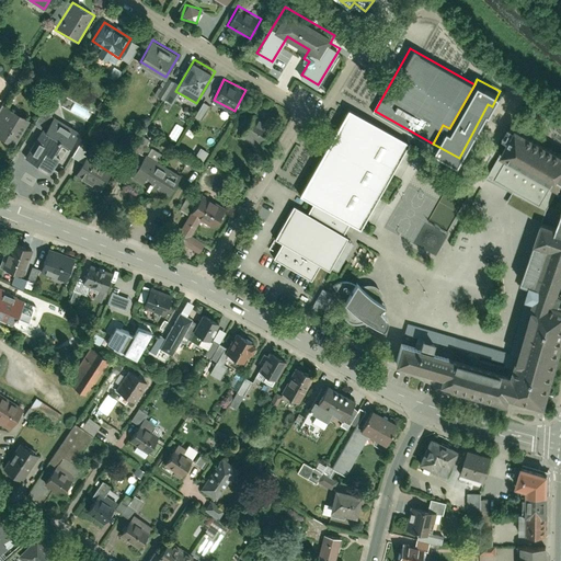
[(193,116),(199,119),(207,104),(201,101),(193,116)]
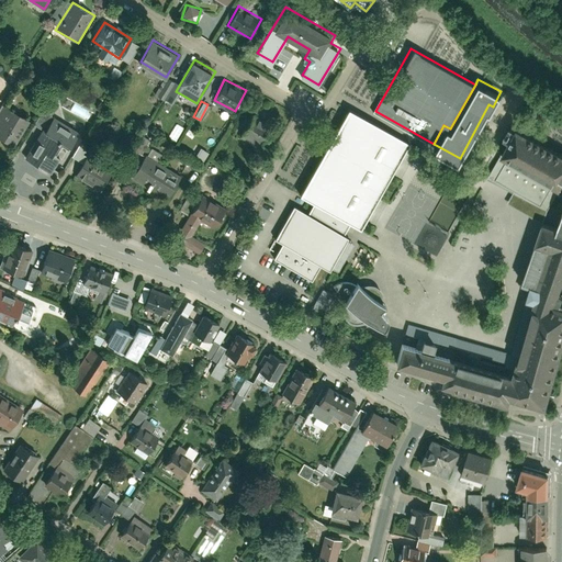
[(26,119),(6,107),(0,115),(0,139),(9,146),(26,119)]
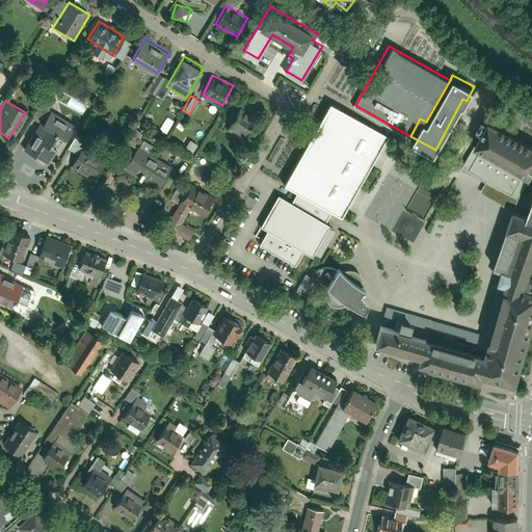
[(295,193),(329,213),(339,218),(386,136),(328,104),(282,186),(295,193)]
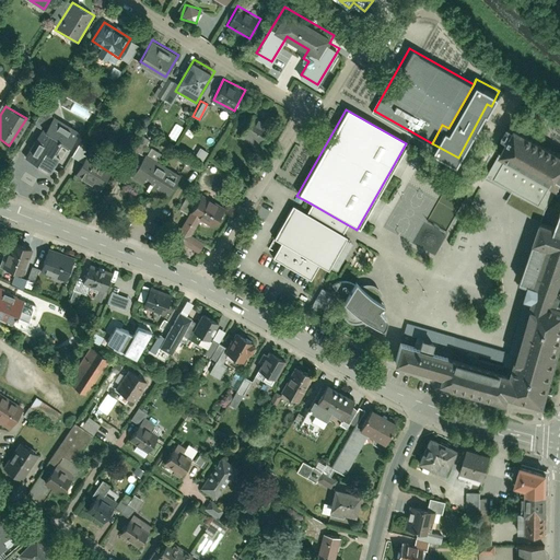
[(42,127),(24,156),(50,172),(60,155),(53,150),(60,136),(72,141),(80,128),(54,113),(45,129),(42,127)]
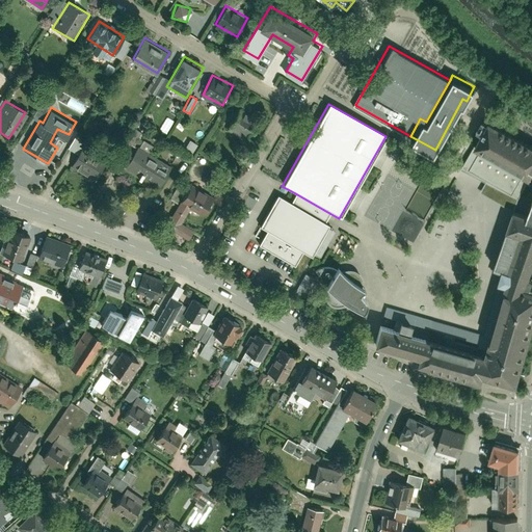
[(240,108),(229,129),(247,139),(260,118),(240,108)]
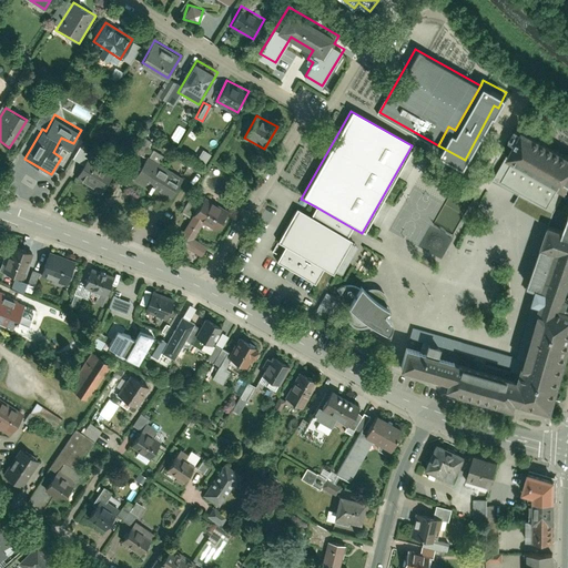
[(405,346),(398,368),(442,381),(440,386),(514,408),(516,401),(547,409),(567,341),(567,301),(565,301),(567,294),(564,294),(567,280),(567,153),(520,131),(506,158),(495,179),(525,193),(518,205),(548,220),(526,290),(543,295),(516,381),(405,346)]
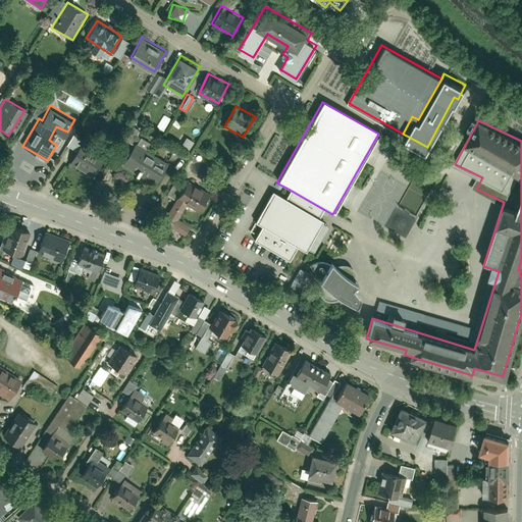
[(186,138),(180,145),(188,149),(193,142),(186,138)]
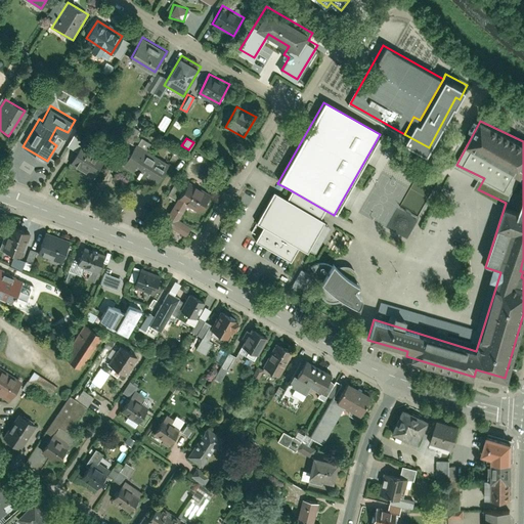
[(135,142),(123,165),(157,183),(169,161),(135,142)]
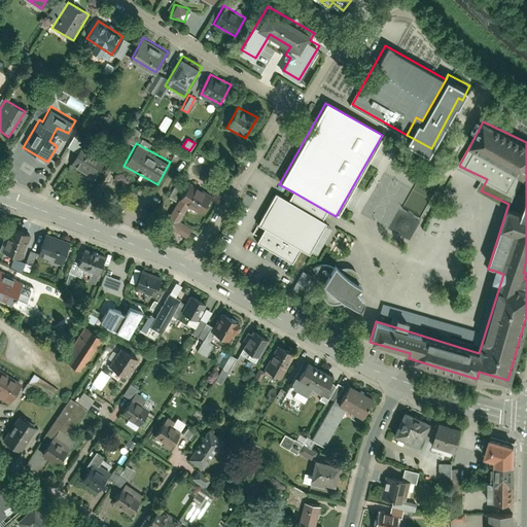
[(82,144),(71,164),(96,178),(107,160),(82,144)]
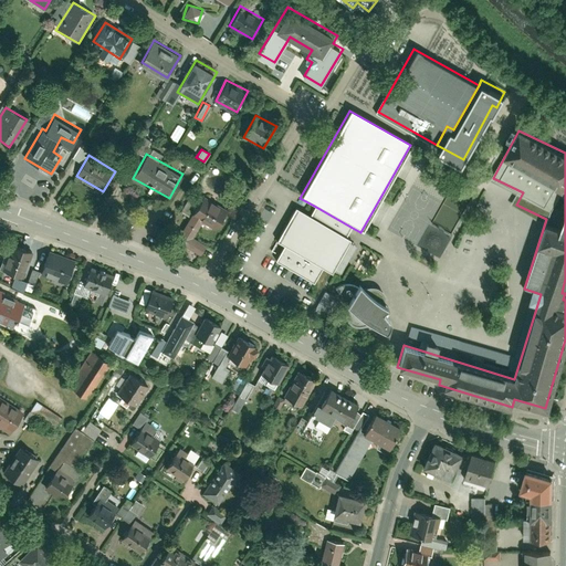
[(228,209),(203,196),(178,240),(201,253),(208,243),(194,236),(202,220),(217,229),(228,209)]
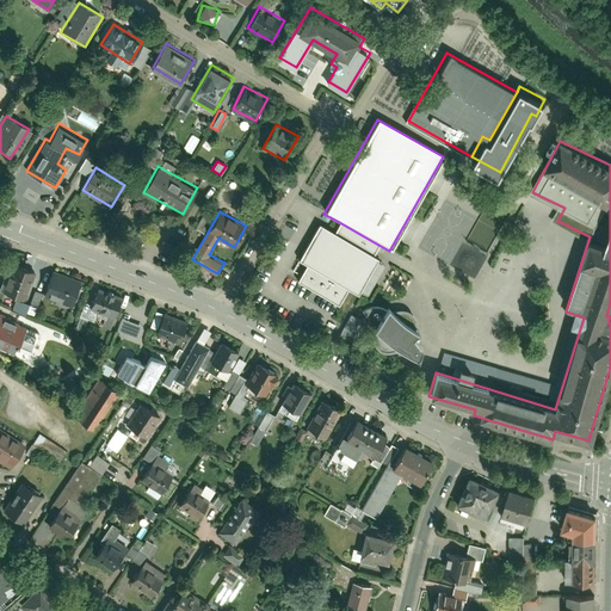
[(296,282),(337,304),(345,290),(355,295),(375,258),(371,257),(378,245),(339,222),(333,234),(319,226),(297,261),(306,266),(296,282)]
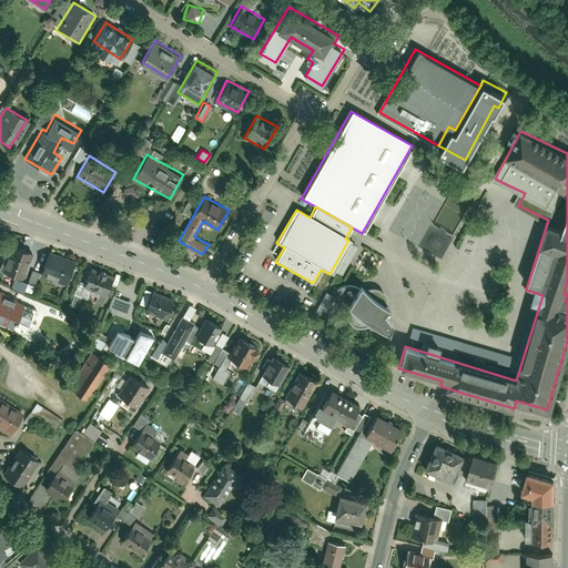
[(27,250),(9,244),(1,272),(19,277),(27,250)]
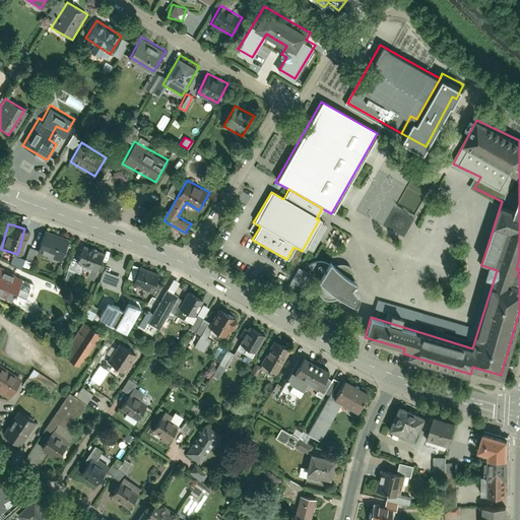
[(38,249),(62,257),(67,240),(44,233),(38,249)]
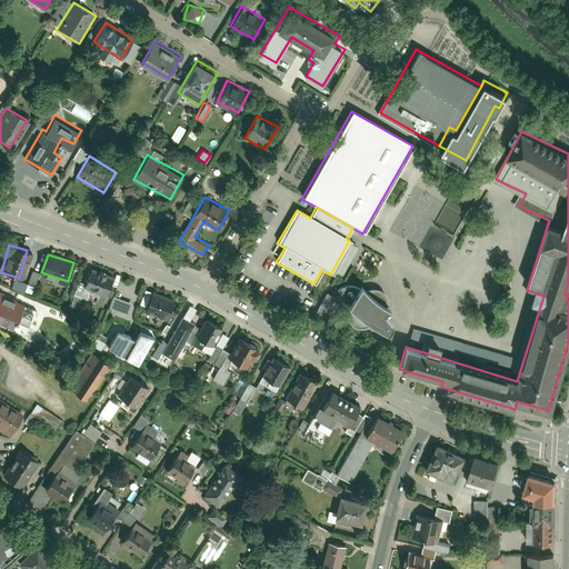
[(33,287),(38,272),(30,270),(26,285),(33,287)]
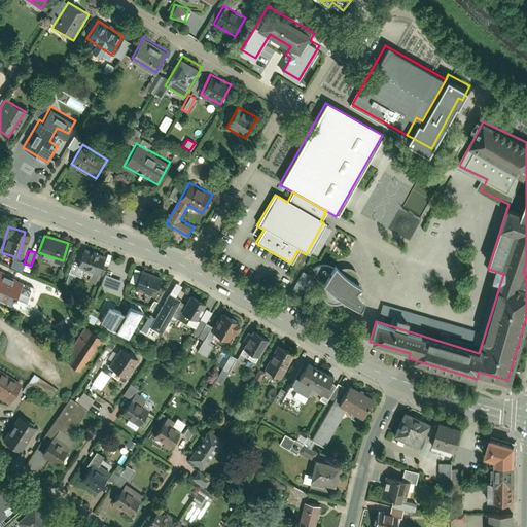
[(98,274),(103,259),(83,253),(78,268),(98,274)]
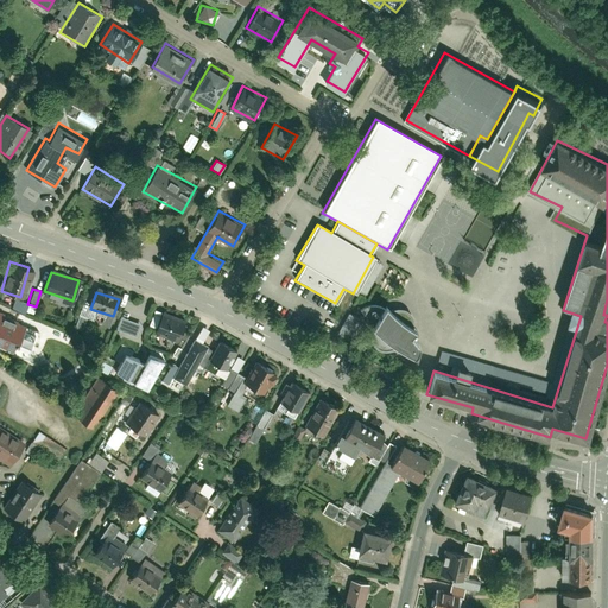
[(25,311),(26,303),(13,299),(11,309),(25,311)]
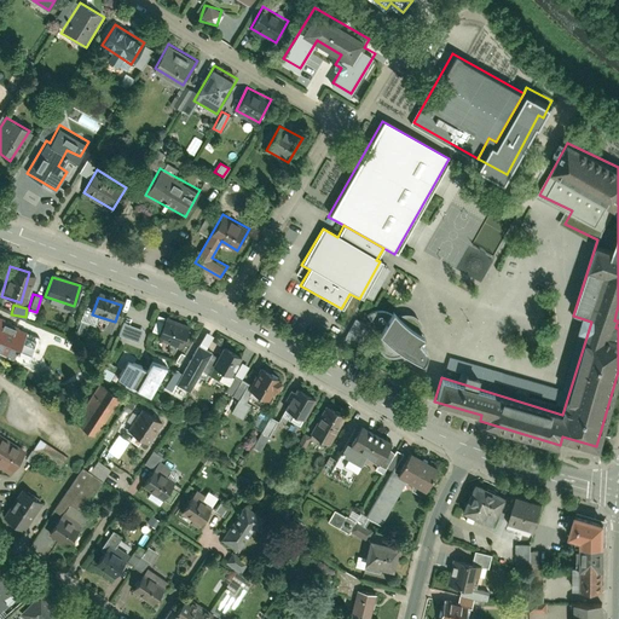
[(370,314),(375,320),(379,325),(375,331),(381,337),(380,341),(381,347),(385,353),(389,356),(397,357),(404,354),(405,353),(412,358),(421,364),(424,365),(429,359),(429,353),(428,350),(426,346),(423,343),(415,337),(417,331),(417,324),(414,319),(410,317),(404,316),(400,317),(397,319),(389,311),(385,310),(381,311),(375,312),(370,314)]
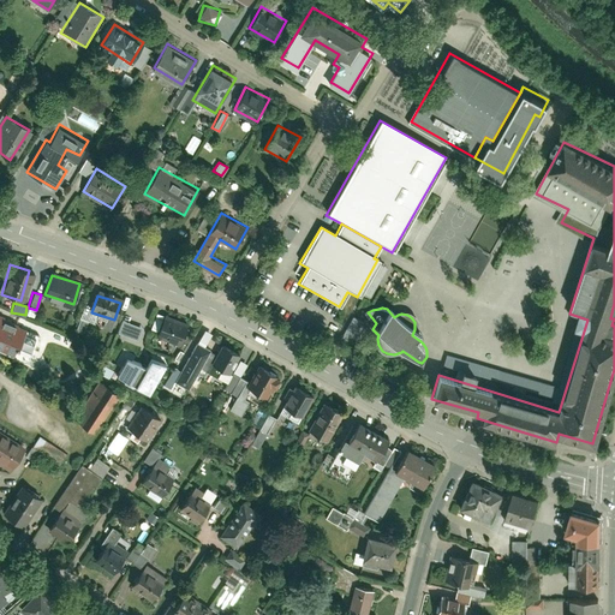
[(157,335),(180,342),(187,322),(165,315),(157,335)]
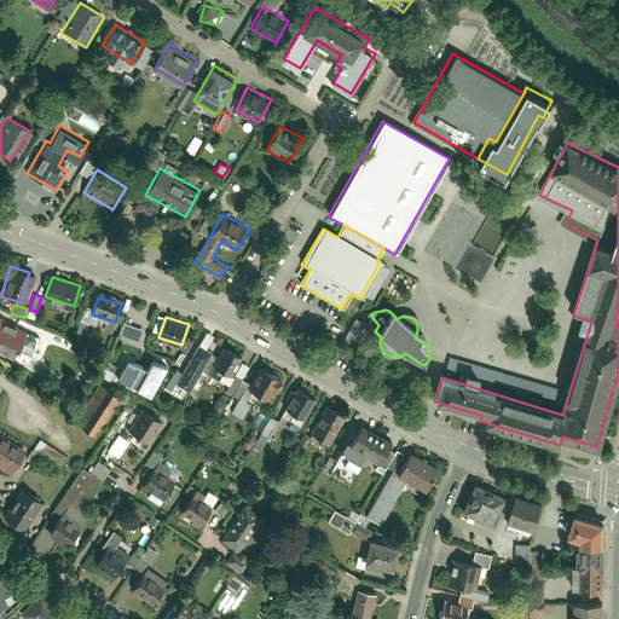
[(341,339),(356,347),(368,325),(354,317),(341,339)]
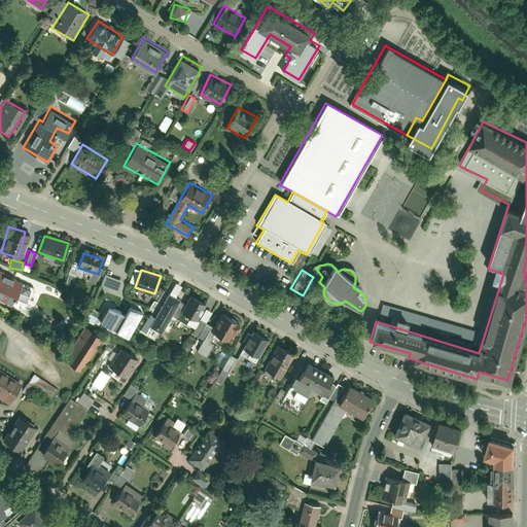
[(0,272),(0,299),(10,304),(20,281),(0,272)]
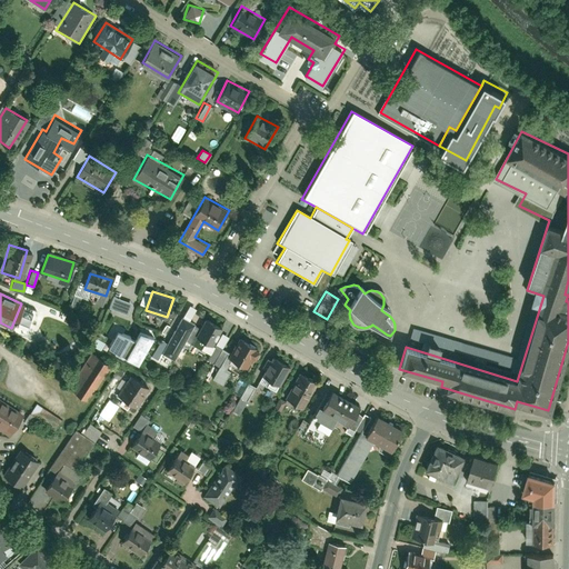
[(132,302),(113,296),(109,308),(128,315),(132,302)]
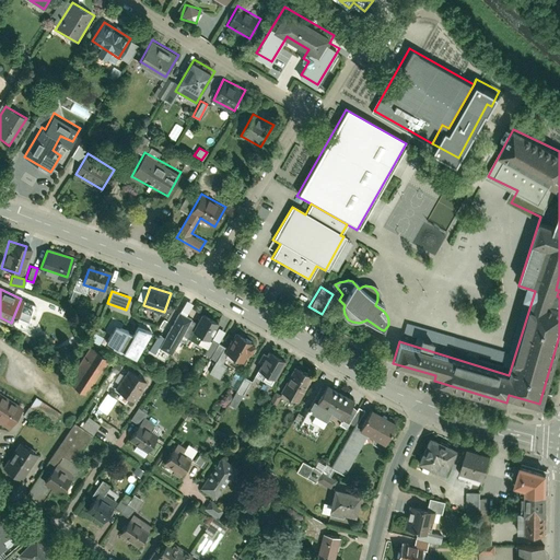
[(189,318),(178,312),(159,348),(171,354),(189,318)]
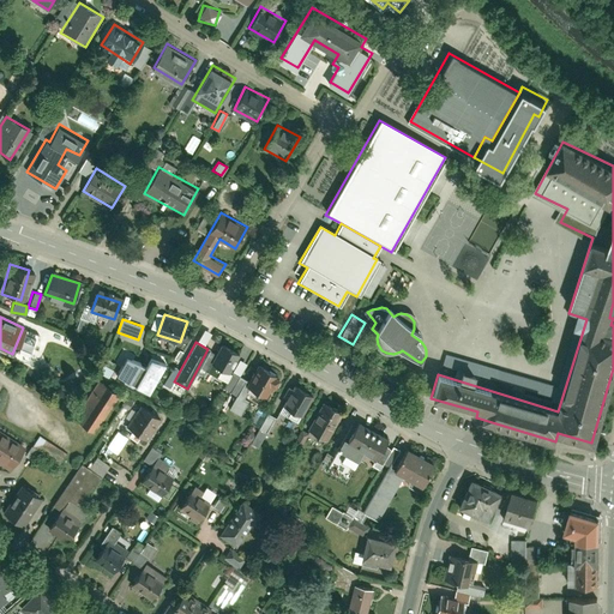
[(236,353),(221,344),(211,362),(226,371),(236,353)]
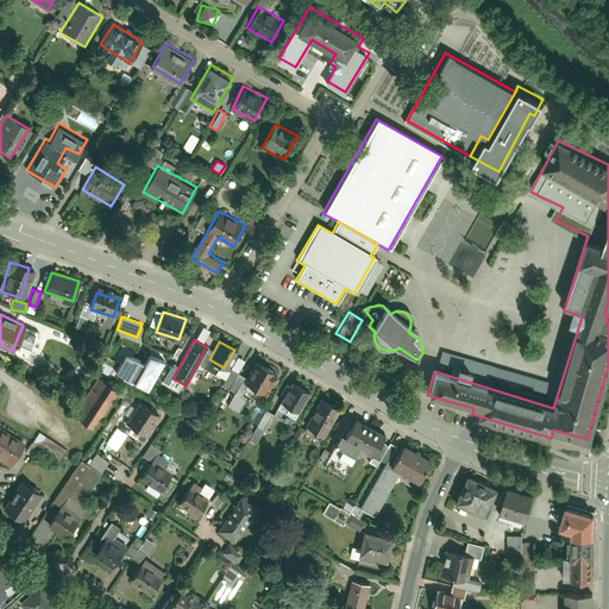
[(164,362),(150,356),(145,364),(139,360),(126,355),(117,372),(148,390),(164,362)]
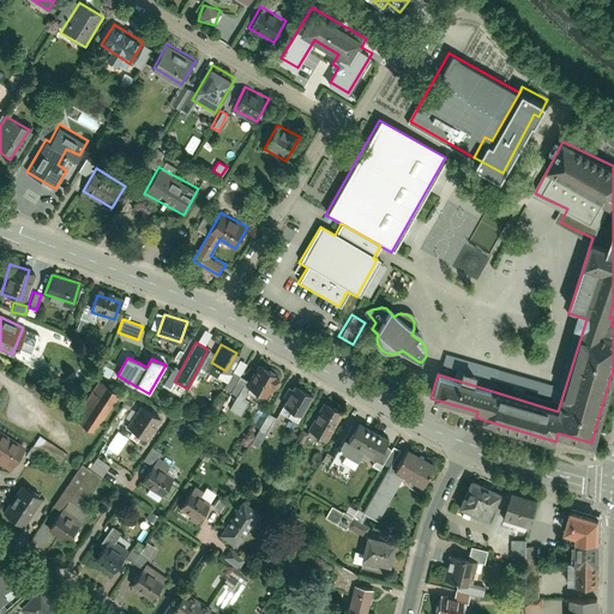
[(96,372),(107,377),(110,369),(101,363),(96,372)]
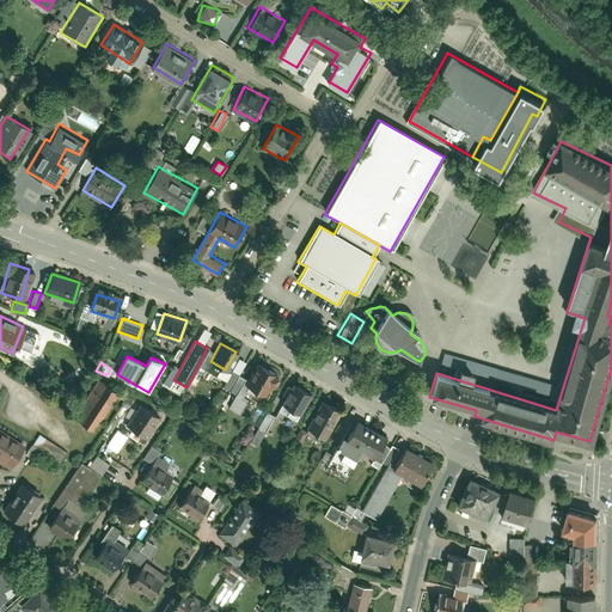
[(275,375),(256,366),(245,387),(264,397),(275,375)]
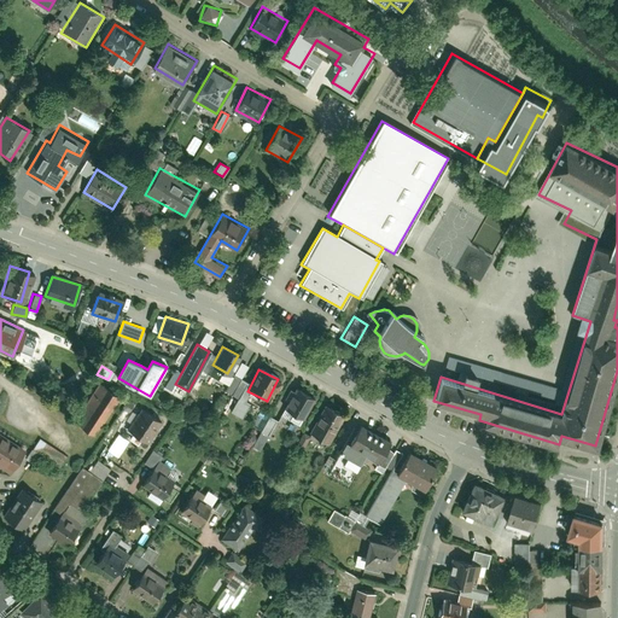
[(118,396),(99,384),(75,424),(94,436),(118,396)]
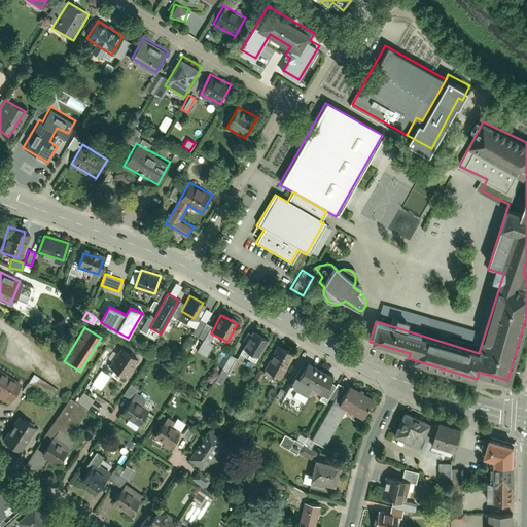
[(266,339),(251,331),(242,348),(256,356),(266,339)]
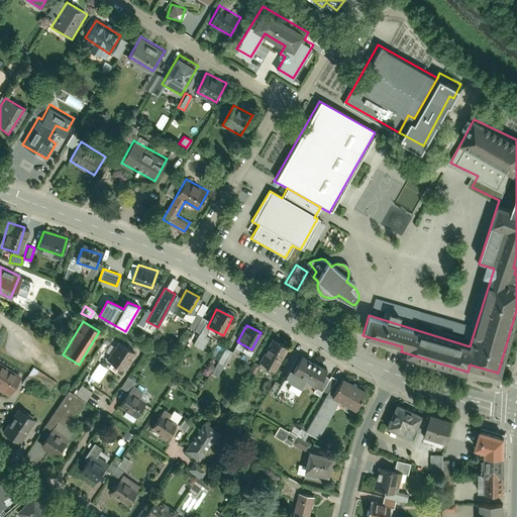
[(282,344),(270,338),(259,362),(271,368),(282,344)]
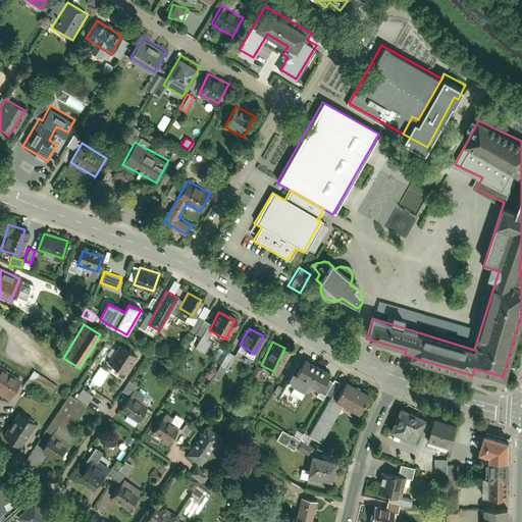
[(134,355),(119,346),(107,364),(121,373),(134,355)]
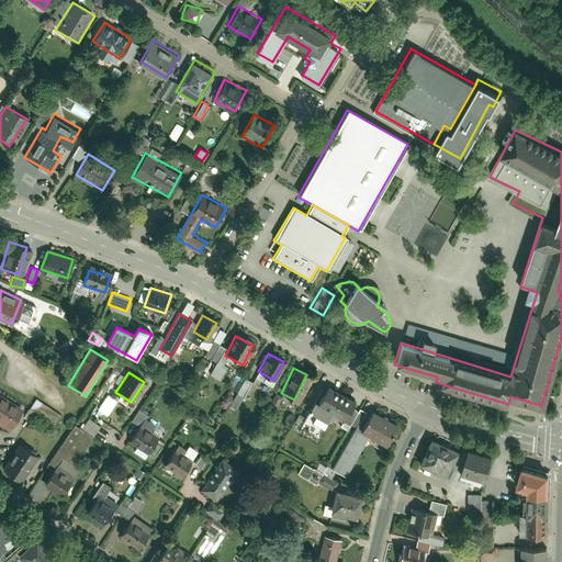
[(243,378),(231,406),(237,409),(250,381),(243,378)]
